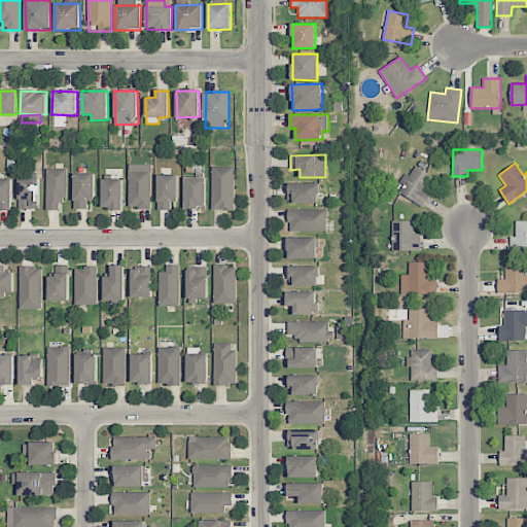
[(150,208),(151,165),(129,164),(129,208),(150,208)]
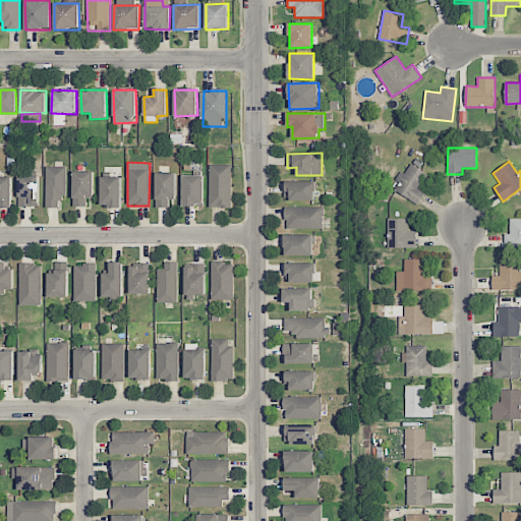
[(428,174),(409,163),(394,189),(419,205),(426,192),(419,189),(428,174)]
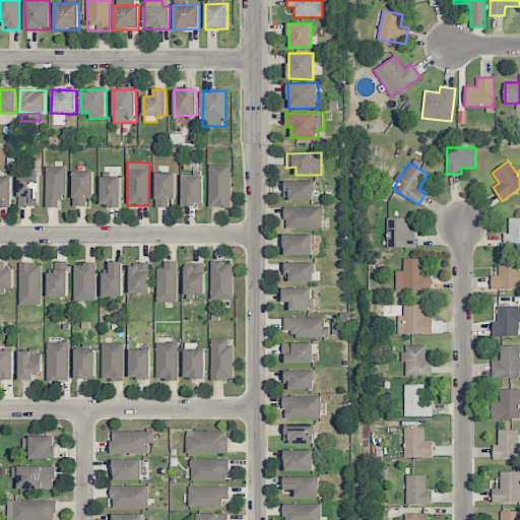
[(231,165),(208,165),(209,207),(232,207),(231,165)]
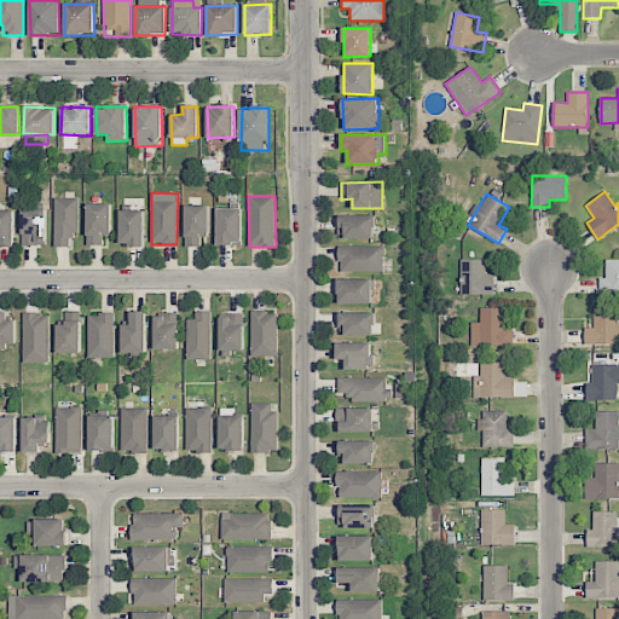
[(79,198),(55,198),(55,247),(71,247),(70,236),(79,235),(79,198)]
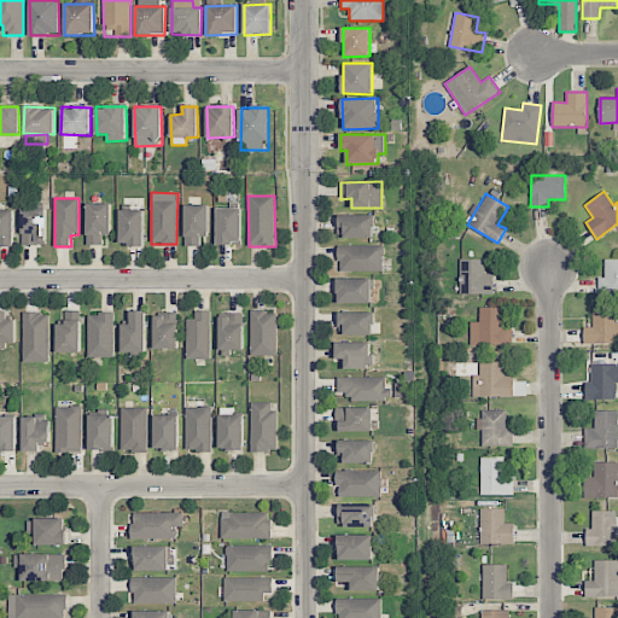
[(111,203),(87,204),(87,245),(103,245),(103,235),(111,235),(111,203)]
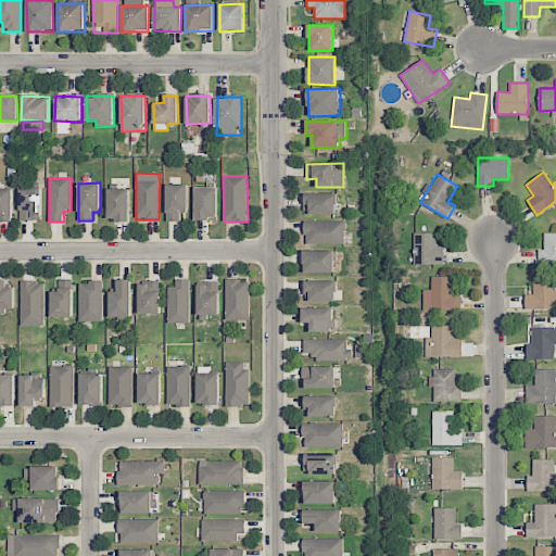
[(188,185),(166,185),(166,222),(180,222),(180,213),(188,213),(188,185)]
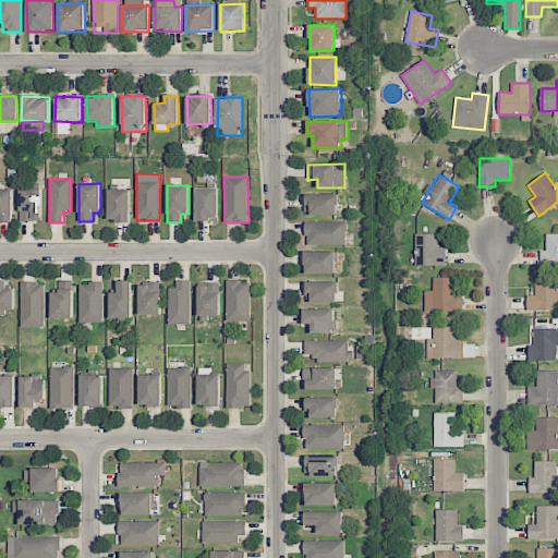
[(13,190),(0,189),(0,221),(12,222),(13,190)]
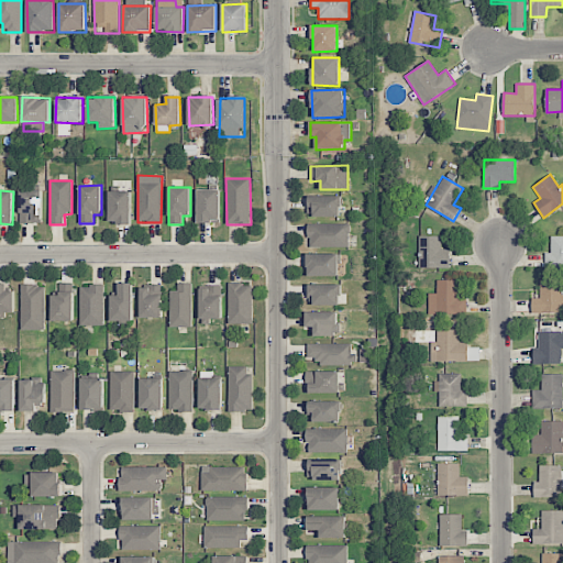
[(20,190),(20,223),(42,223),(42,190),(20,190)]
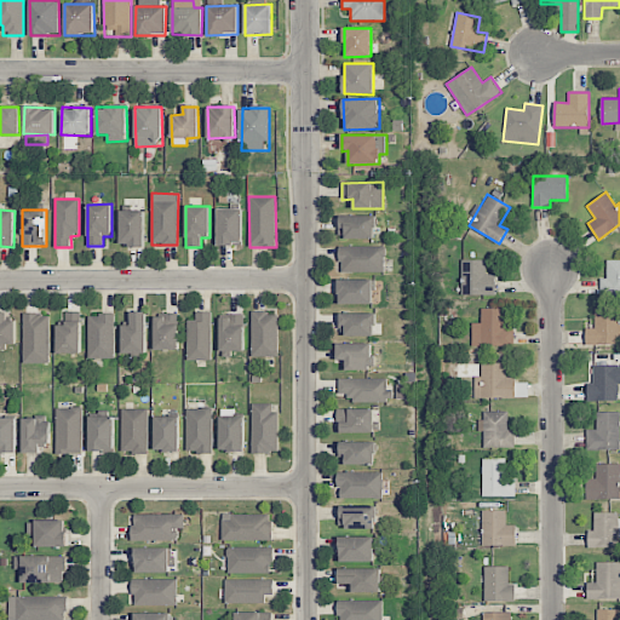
[(242,210),(218,210),(218,245),(242,245),(242,210)]
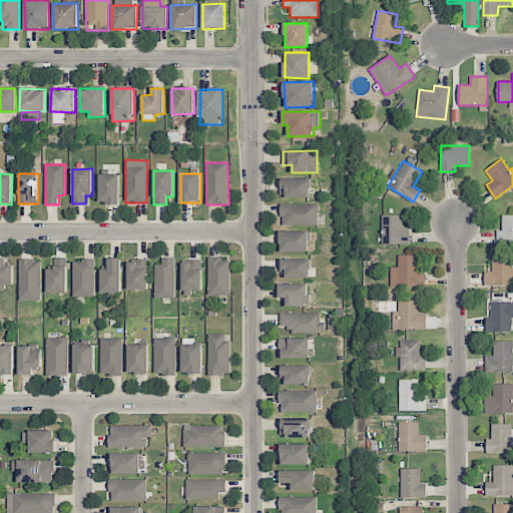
[(119,204),(119,174),(99,174),(99,204),(119,204)]
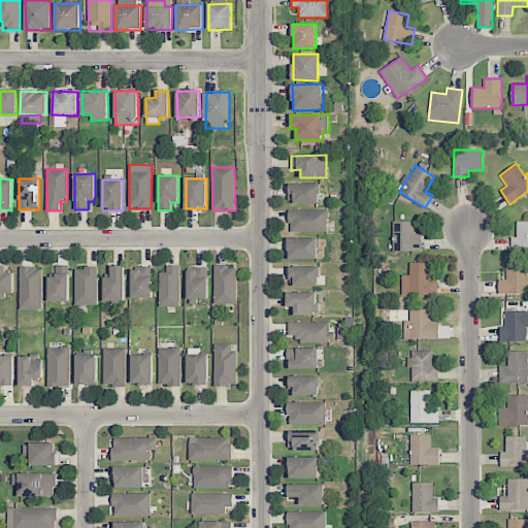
[(320,184),(289,184),(288,203),(320,203),(320,184)]
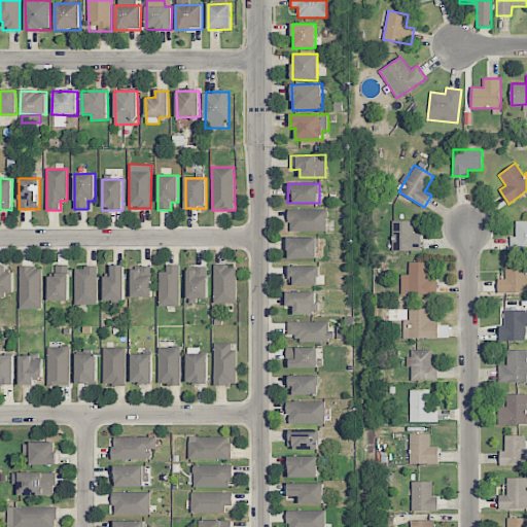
[(326,209),(288,210),(288,232),(327,232),(326,209)]
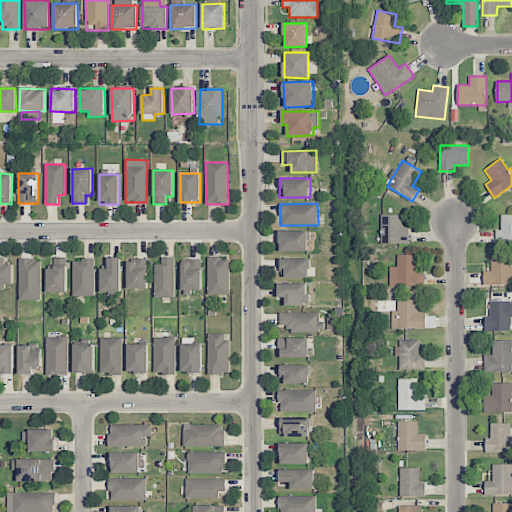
[(409,244),(410,227),(401,226),(402,215),(382,214),(381,244),(409,244)]
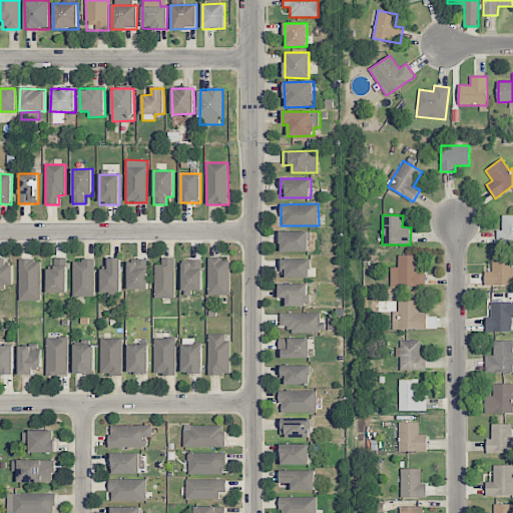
[(512,214),(502,215),(502,230),(496,230),(496,244),(512,244),(512,214)]
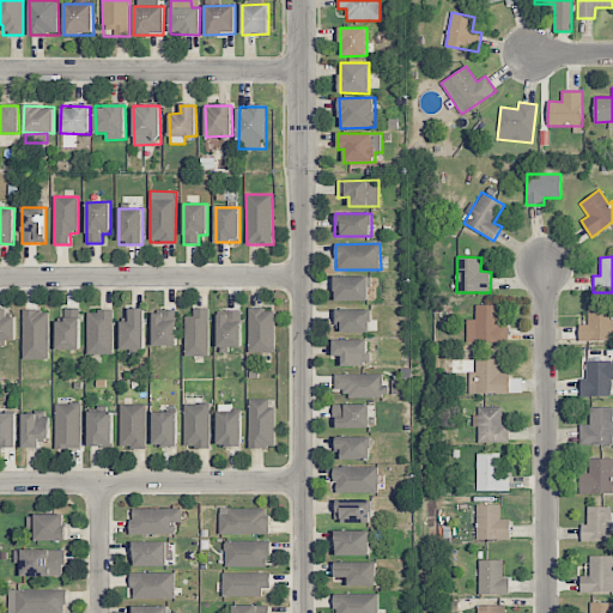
[(369,301),(369,277),(334,275),(333,301),(369,301)]
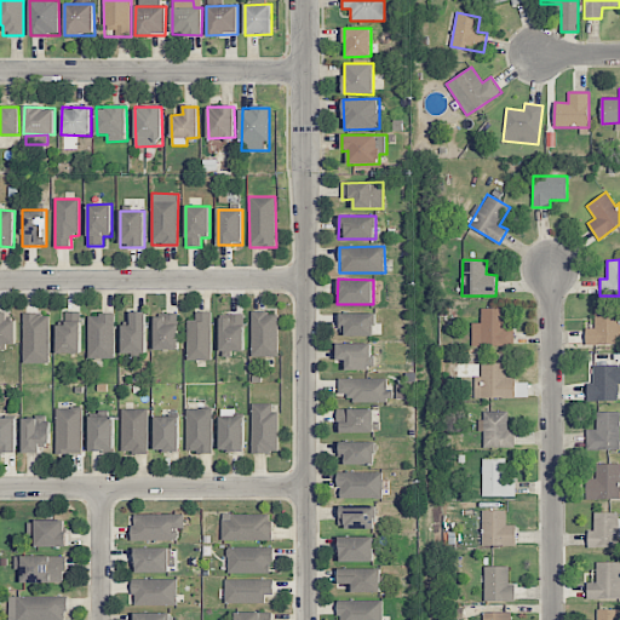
[(595,328),(586,328),(586,345),(619,344),(619,306),(595,308),(595,328)]
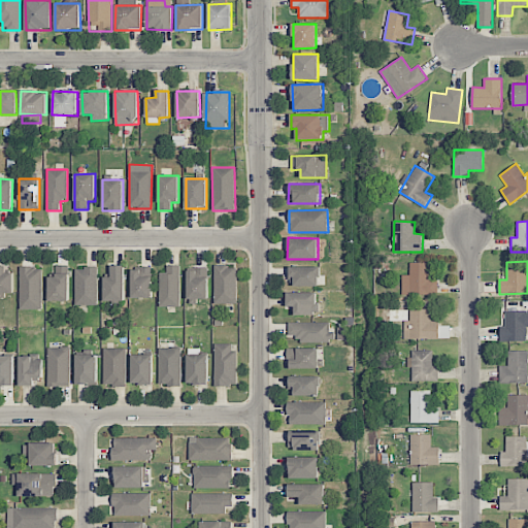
[(429,262),(409,263),(409,275),(401,275),(401,295),(438,295),(437,279),(430,281),(429,262)]
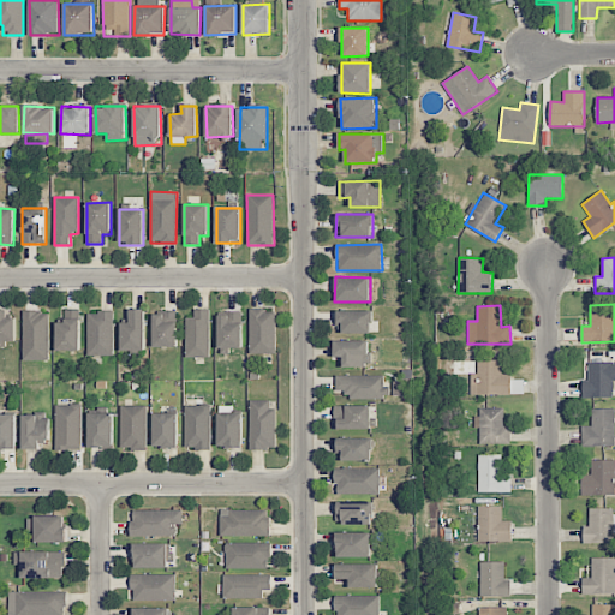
[(0,341),(16,341),(16,317),(7,317),(7,310),(0,309),(0,341)]
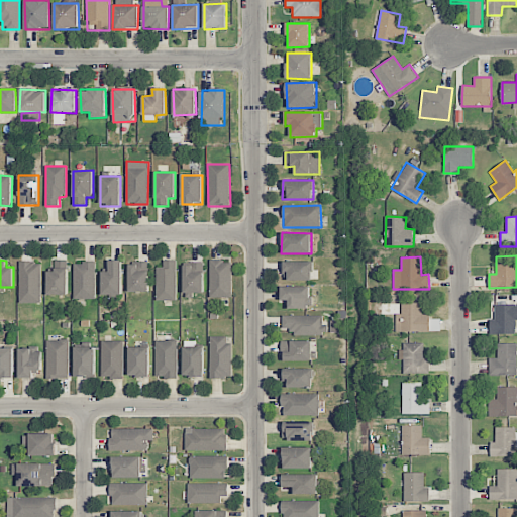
[(68,295),(67,260),(55,261),(55,271),(47,271),(47,295),(68,295)]
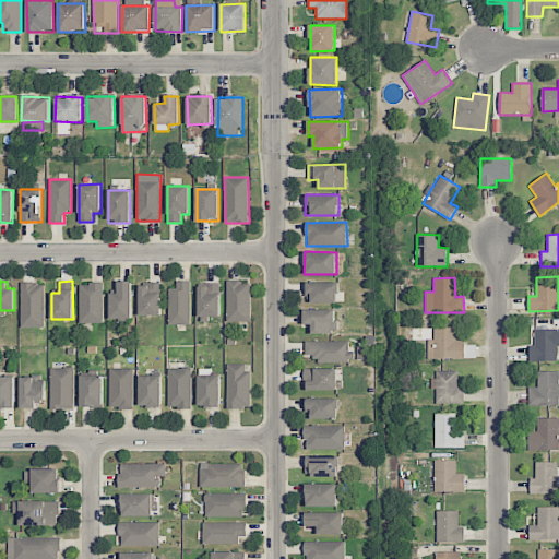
[(169,325),(191,324),(190,281),(177,282),(177,290),(168,292),(169,325)]
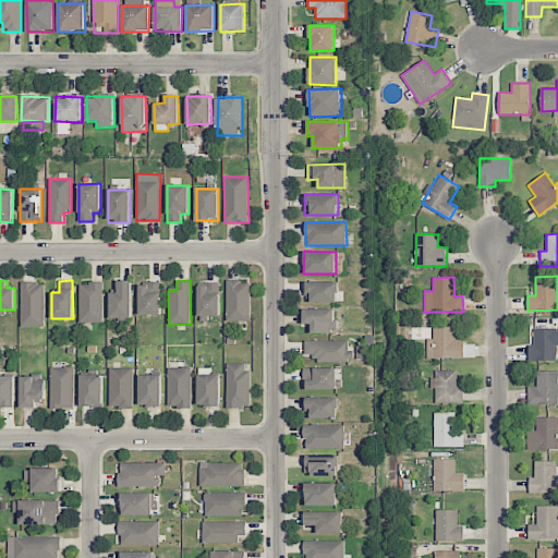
[(132,318),(132,281),(118,281),(118,292),(110,292),(110,318),(132,318)]
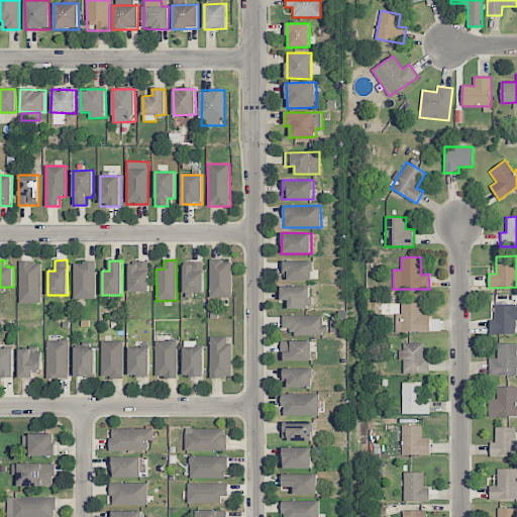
[(232,261),(210,261),(209,297),(231,298),(232,261)]
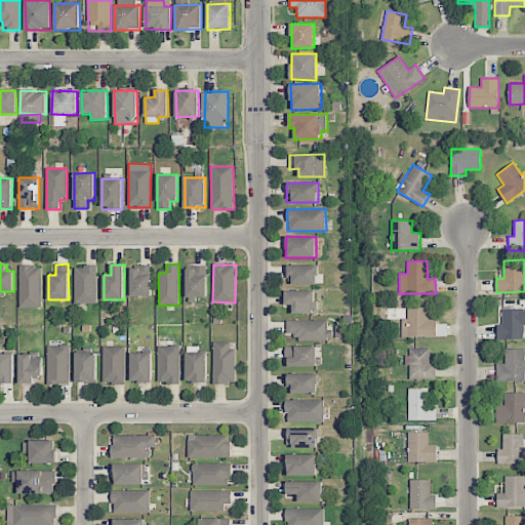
[(42,266),(19,266),(19,308),(42,308),(42,266)]
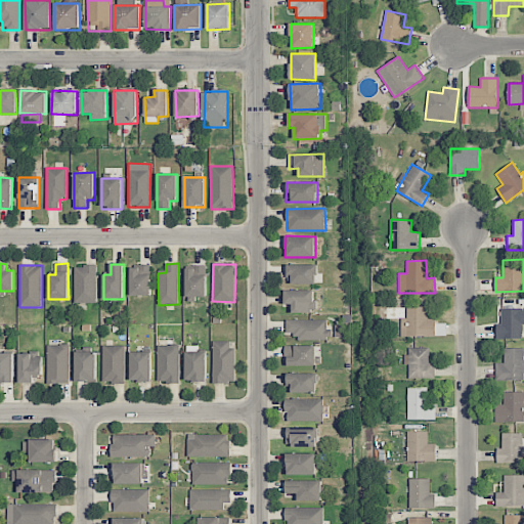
[(96,265),(75,265),(75,303),(97,303),(96,265)]
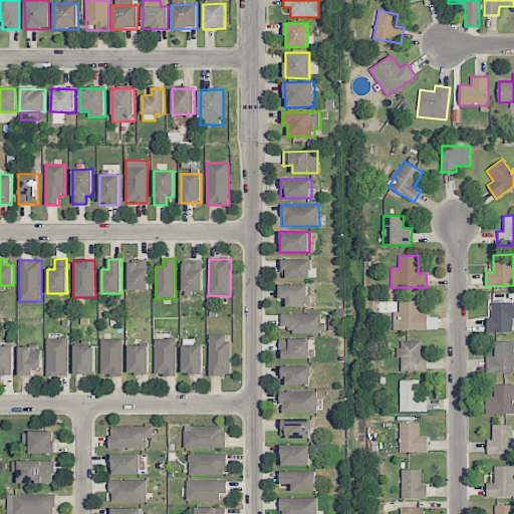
[(311,260),(281,260),(281,278),(311,278),(311,260)]
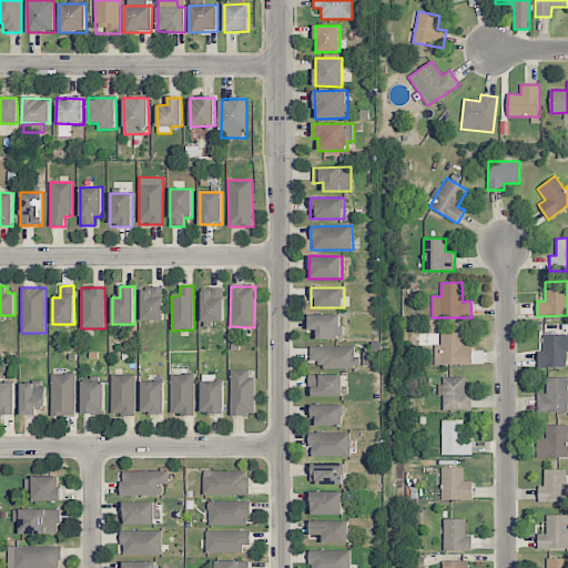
[(141,321),(164,321),(165,288),(142,288),(141,321)]
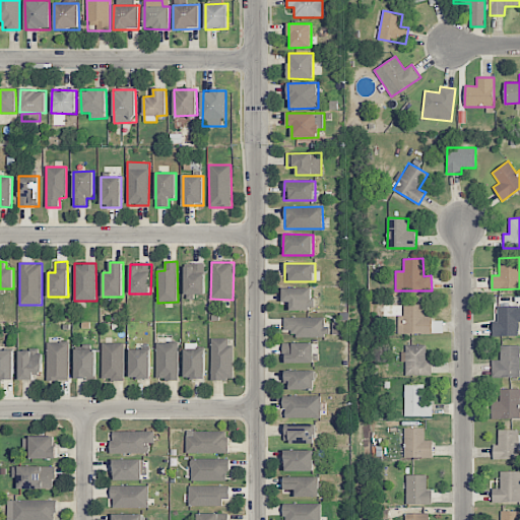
[(185,295),(204,295),(205,264),(185,264),(185,295)]
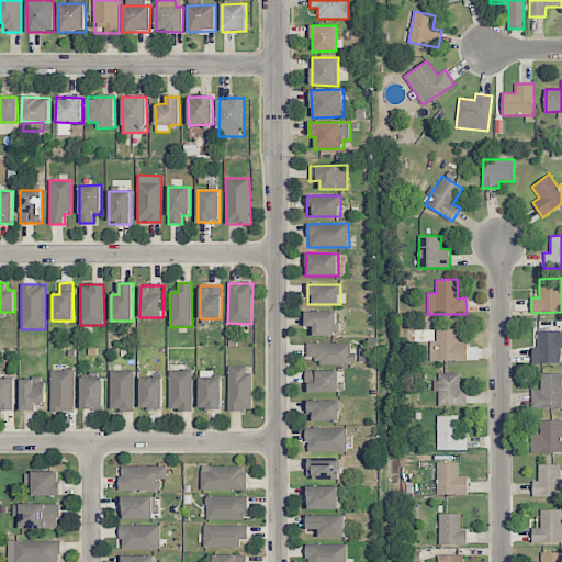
[(338,311),(305,311),(305,327),(312,327),(312,335),(338,335),(338,311)]
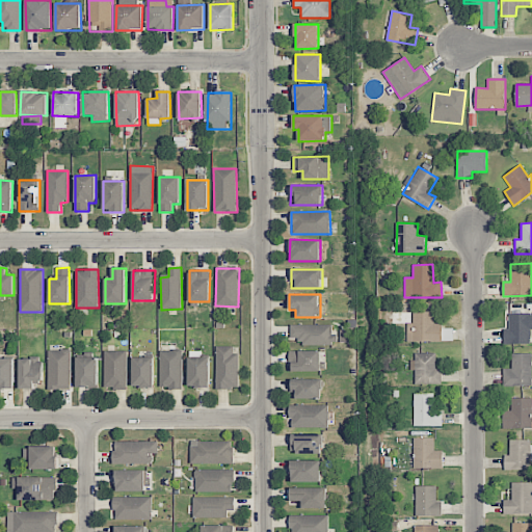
[(406,312),(406,343),(443,342),(442,323),(434,323),(434,311),(406,312)]
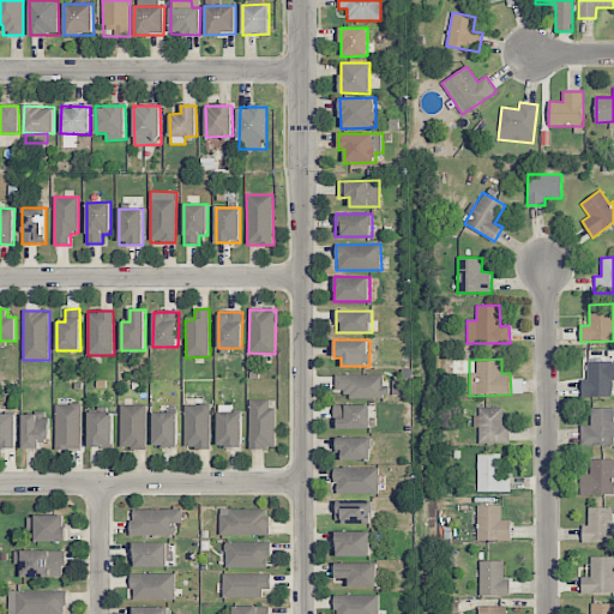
[(582,397),(612,397),(612,380),(613,379),(613,361),(587,362),(587,379),(582,379),(582,397)]
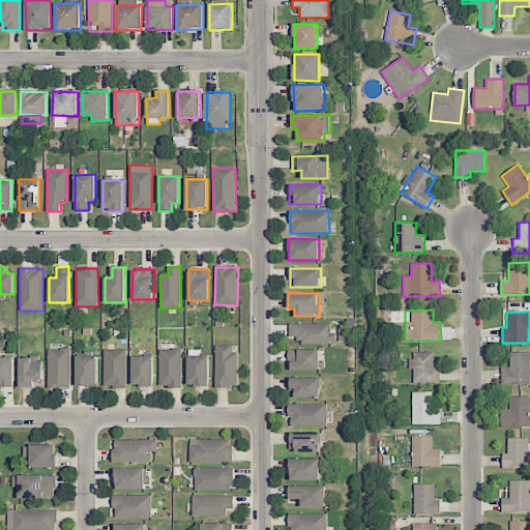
[(331,324),(290,323),(290,336),(299,336),(299,343),(335,344),(335,333),(331,333),(331,324)]
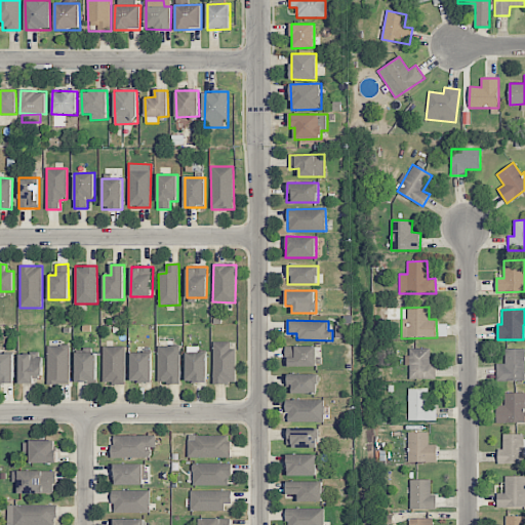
[(347,326),(335,326),(335,338),(348,338),(347,326)]
